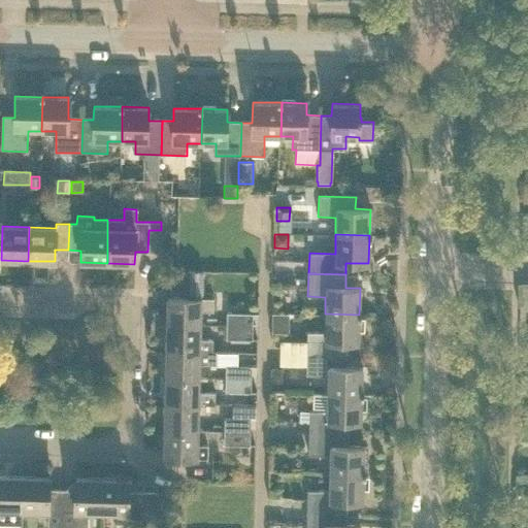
[(167,324),(200,325),(201,310),(212,311),(212,298),(201,298),(167,298),(167,324)]
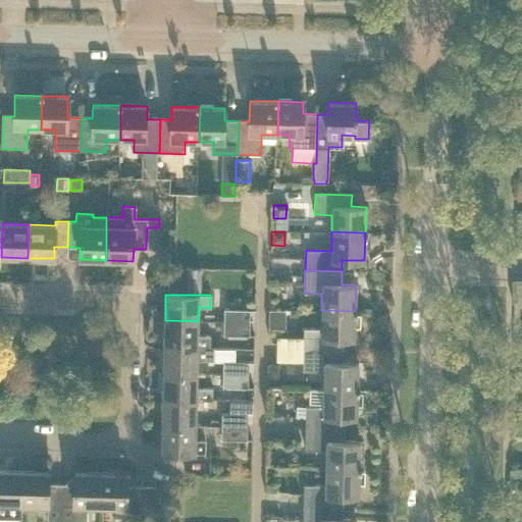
[(223,309),(223,321),(249,322),(249,310),(223,309)]
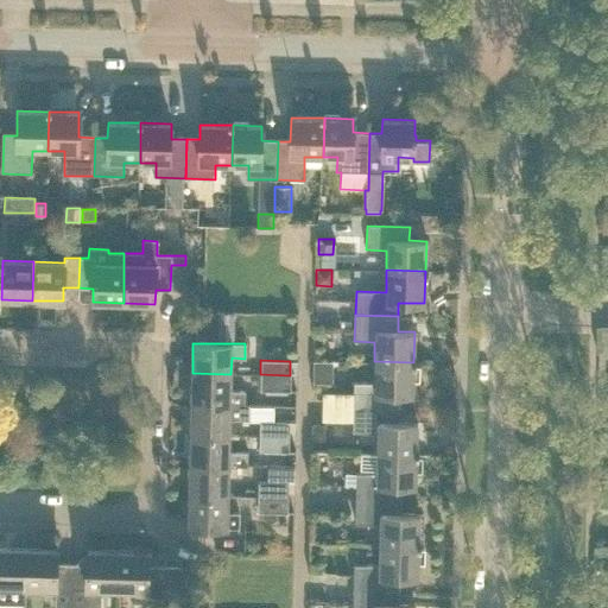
[(412,394),(413,362),(374,361),(373,382),(354,382),(354,393),(353,407),(396,407),(396,393),(412,394)]
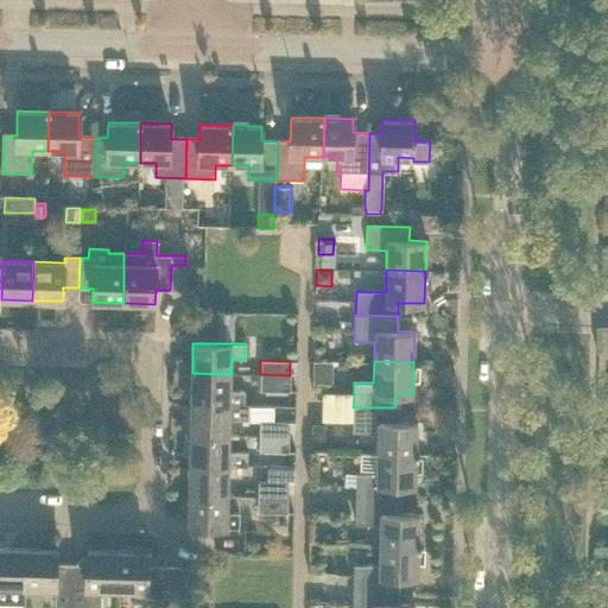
[(230,374),(192,373),(191,403),(244,404),(245,391),(230,391),(230,374)]
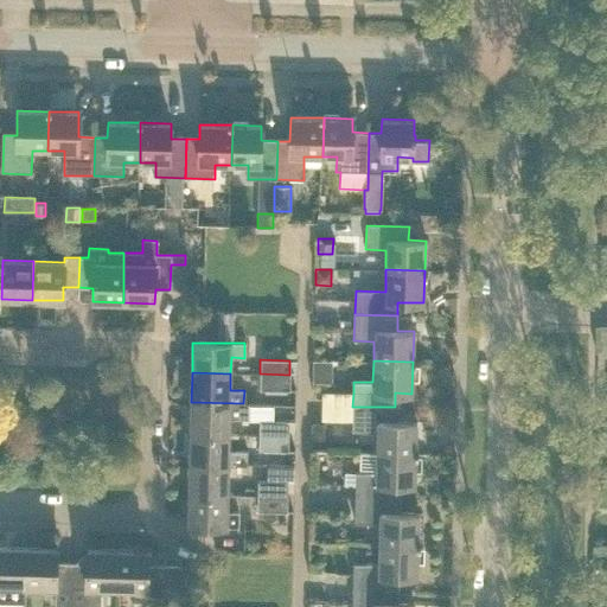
[(289,390),(289,375),(260,374),(259,390),(289,390)]
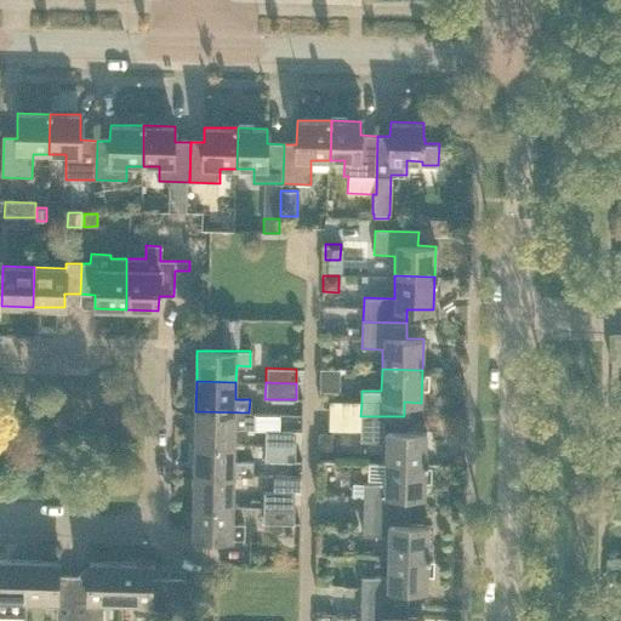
[(194,443),(234,443),(235,429),(254,429),(254,414),(249,414),(249,412),(195,411),(194,443)]
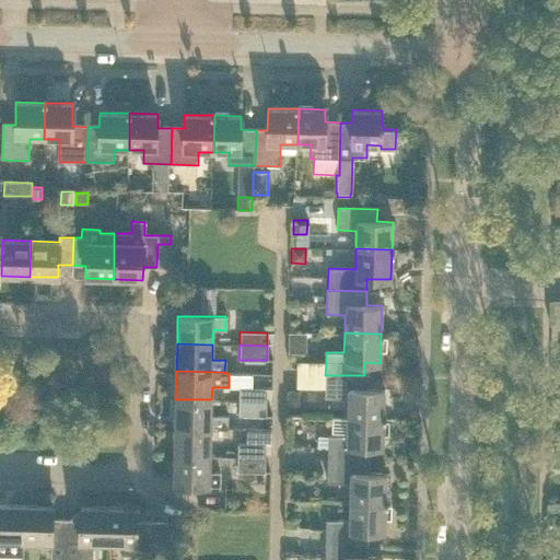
[(348,398),(348,417),(383,418),(384,389),(364,389),(364,375),(325,375),(325,388),(325,398),(348,398)]
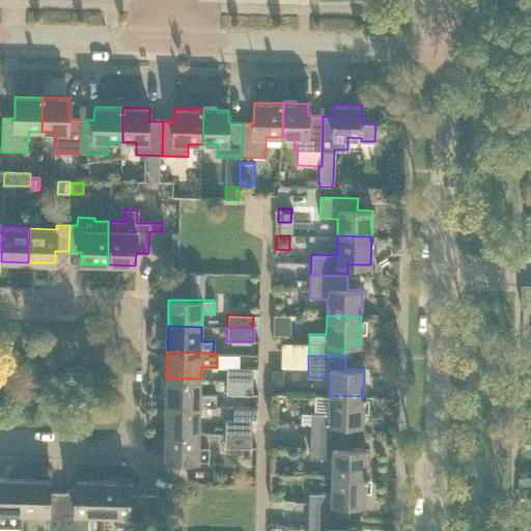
[(226,380),(252,381),(252,368),(226,367),(226,380)]
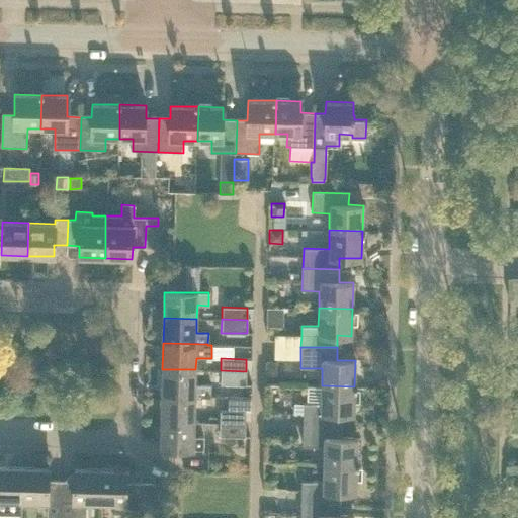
[(265,361),(265,375),(276,375),(276,361),(265,361)]
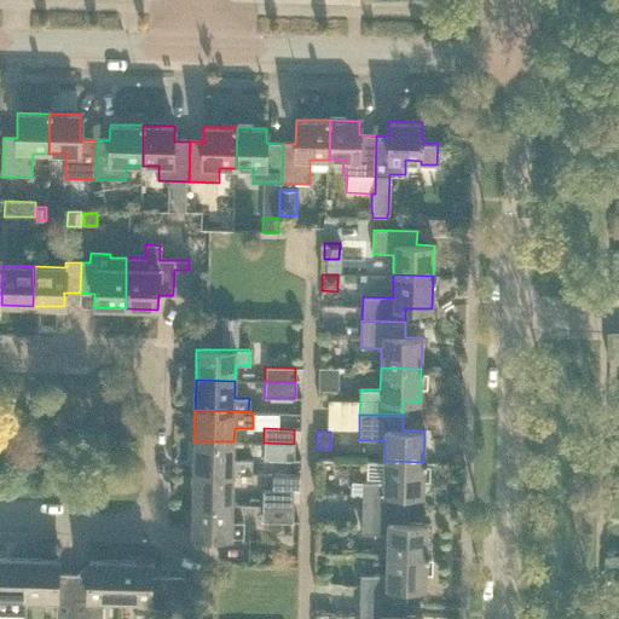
[(233,460),(233,441),(194,441),(194,473),(233,474),(233,473),(249,474),(250,460),(233,460)]
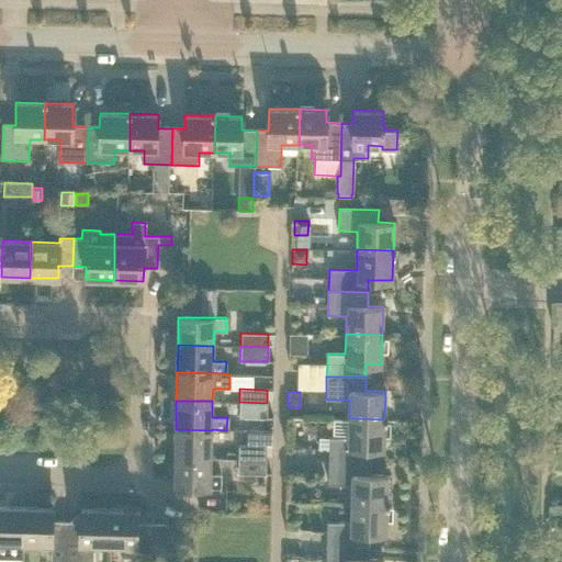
[(266,417),(266,403),(239,402),(238,417),(266,417)]
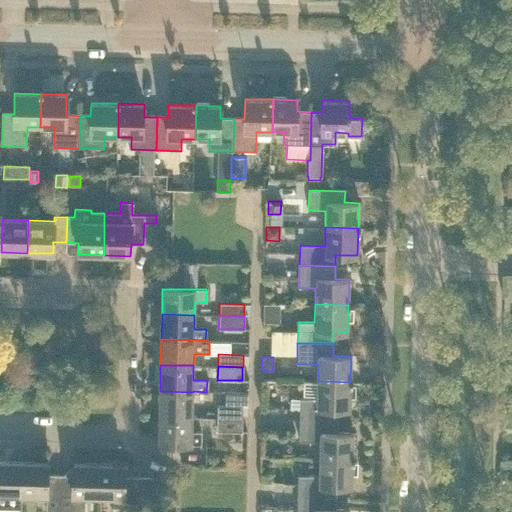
[(350,409),(350,382),(318,381),(317,399),(302,399),(300,399),(300,409),(299,419),(335,420),(335,408),(350,409)]
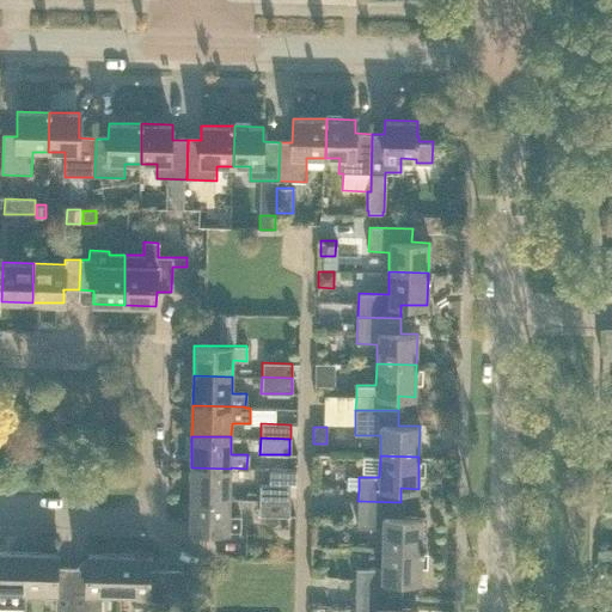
[(230,499),(231,469),(191,467),(190,499),(230,499)]
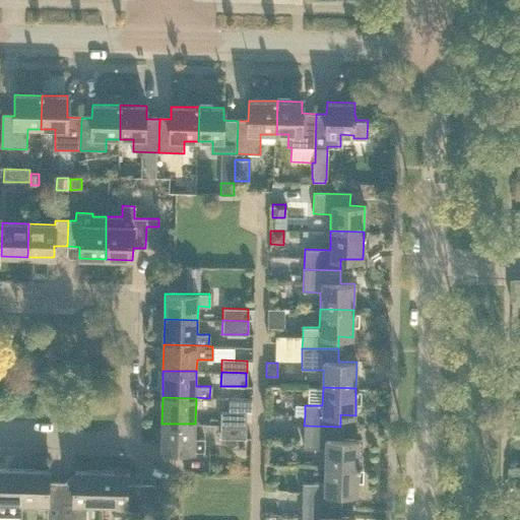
[(229,399),(228,412),(246,413),(251,413),(251,400),(229,399)]
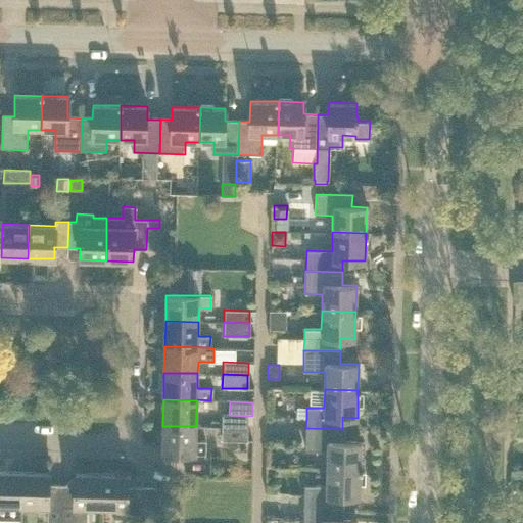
[(222,415),(221,427),(246,428),(247,416),(229,415),(222,415)]
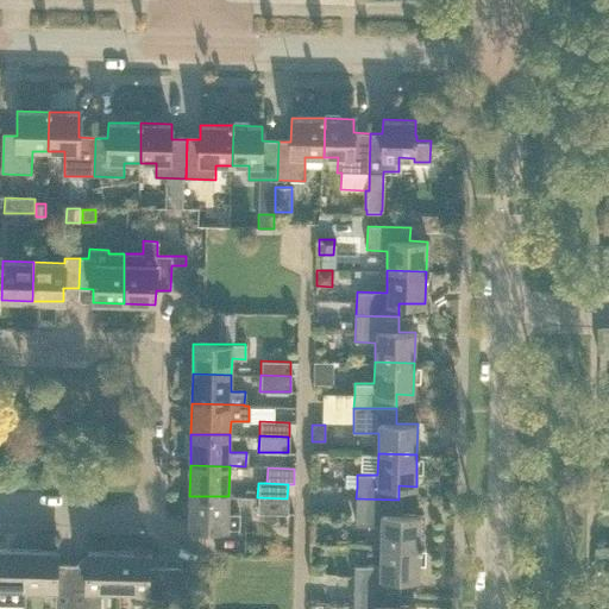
[(228,514),(228,496),(189,496),(188,527),(228,528),(238,528),(239,514),(228,514)]
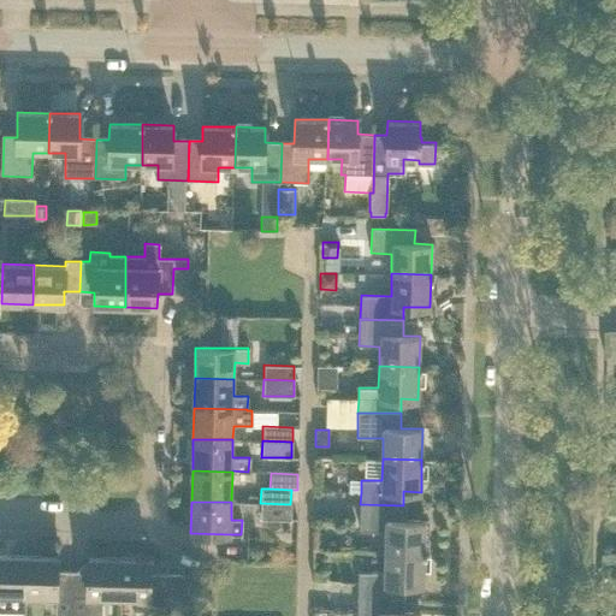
[(290,520),(290,504),(260,503),(260,519),(290,520)]
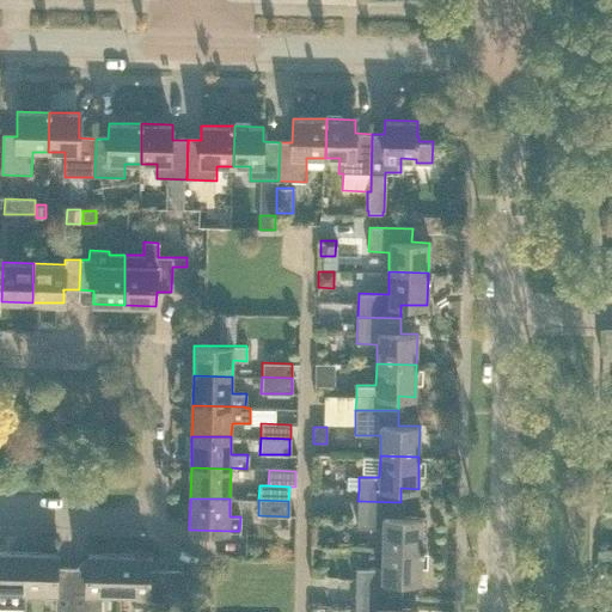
[(401,502),(357,501),(357,527),(383,527),(381,548),(421,549),(422,518),(401,518),(401,502)]
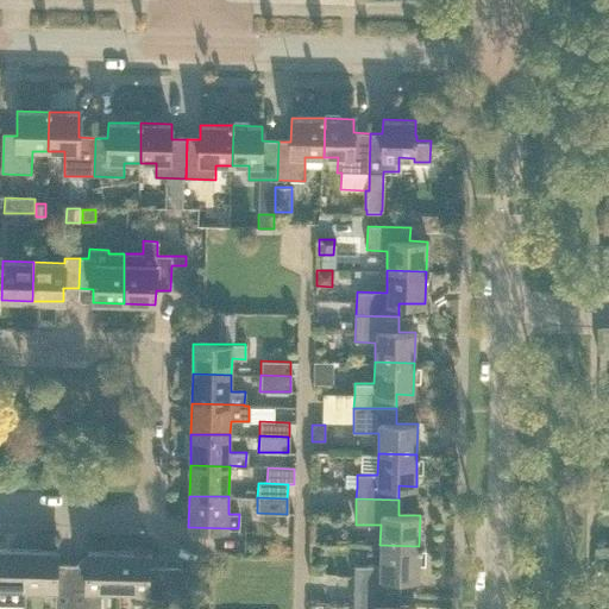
[(419,578),(419,546),(380,545),(380,566),(355,565),(353,591),(396,591),(397,577),(419,578)]
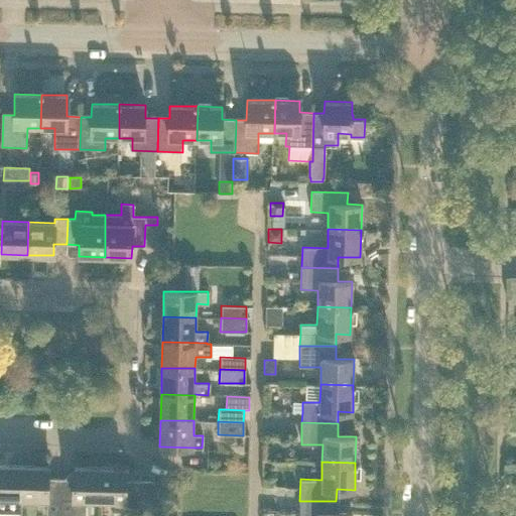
[(20,512),(20,498),(21,466),(0,465),(0,511),(7,511),(20,512)]
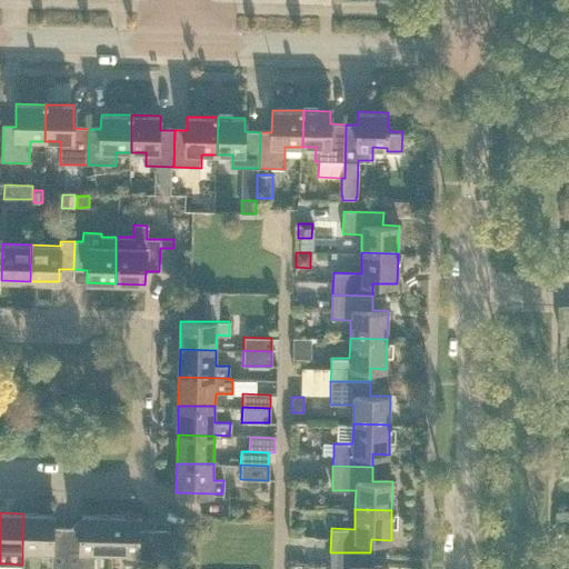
[(53,515),(23,513),(22,549),(51,550),(50,568),(65,568),(66,528),(52,528),(53,515)]
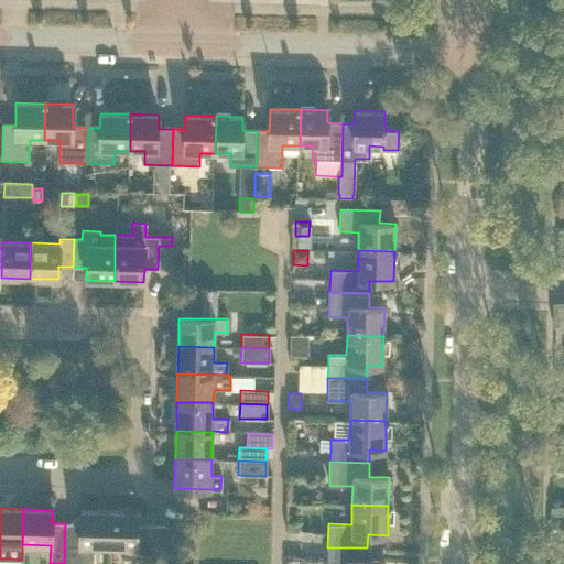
[(79,523),(65,523),(64,563),(93,563),(93,546),(107,548),(108,511),(79,510),(79,523)]
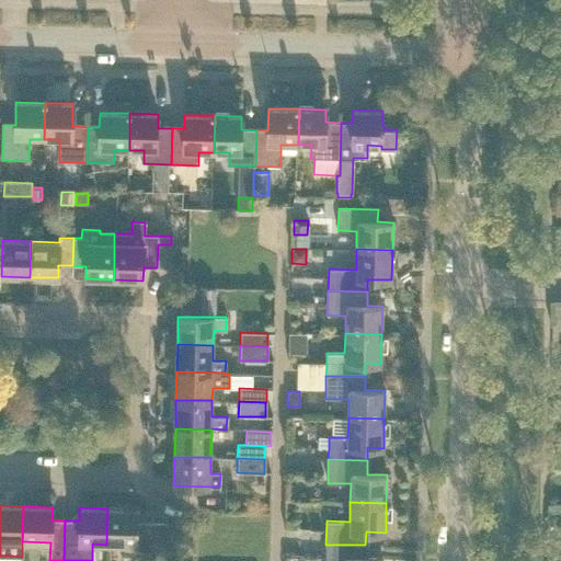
[(107,508),(106,545),(132,545),(132,550),(163,551),(163,523),(137,523),(137,510),(107,508)]
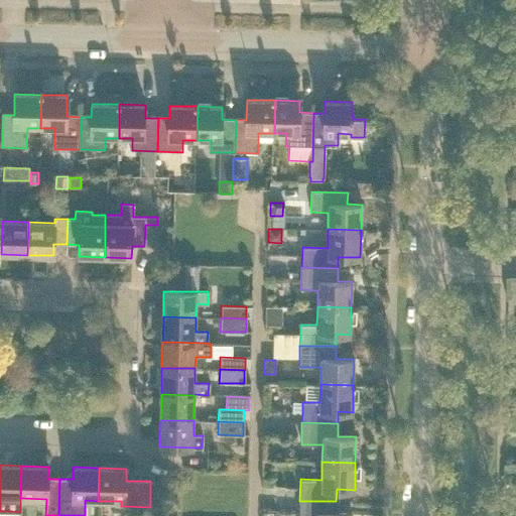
[(336,514),(336,501),(299,501),(299,515),(350,515),(350,514),(336,514)]
